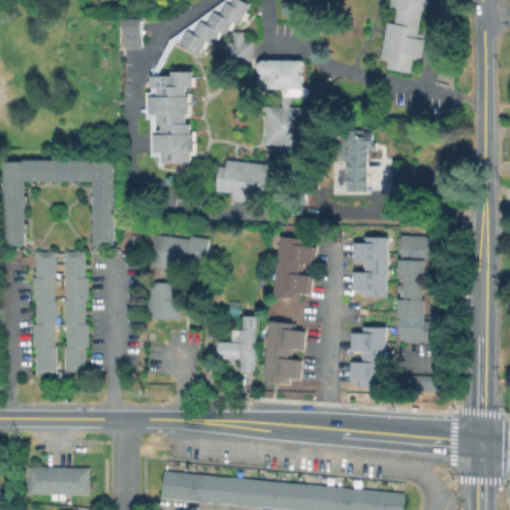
[(176,43),(173,39),(227,0),(246,0),(245,2),(250,5),(239,26),(233,23),(226,35),(220,32),(212,45),(206,42),(199,55),(176,43)]
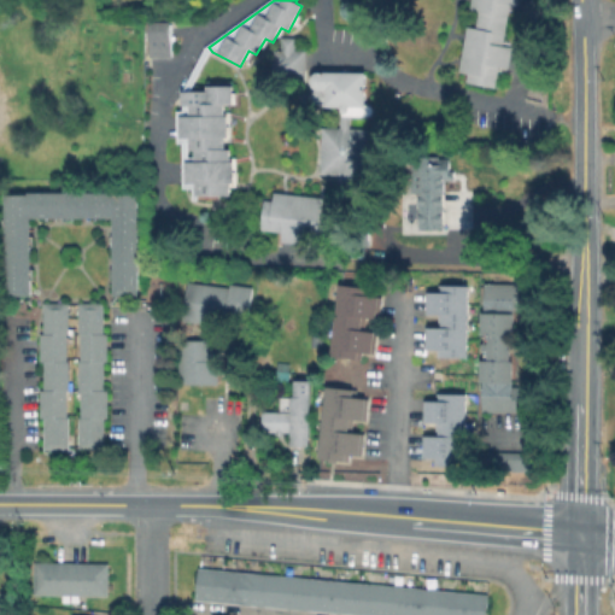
[(520,0),(519,7),(510,6),(502,47),(511,48),(508,70),(498,69),(495,88),(464,82),(466,75),(458,74),(467,27),(474,29),(478,12),(469,11),(470,0),(520,0)]
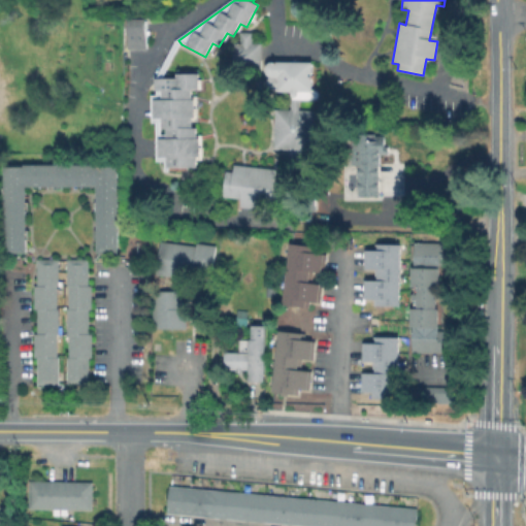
[(146,18),(146,52),(125,52),(126,18),(146,18)]
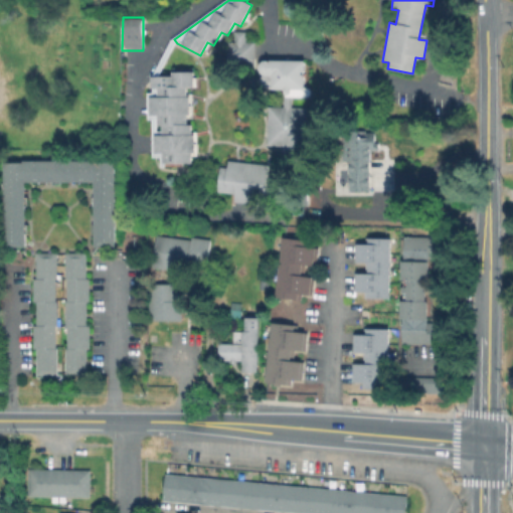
[(305,63),(305,91),(310,91),(310,102),(294,101),(294,111),(306,111),(306,149),(268,149),(269,108),(283,108),(283,92),(274,92),(274,84),(261,84),(262,67),(269,68),(269,63),(305,63)]
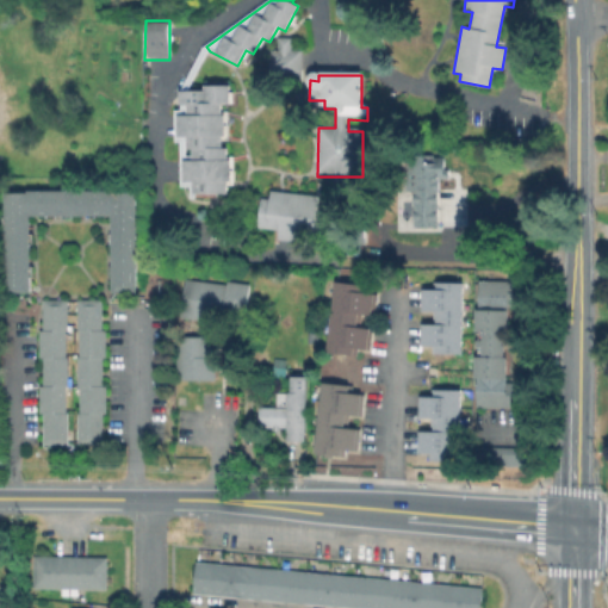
[(180,91),(187,92),(204,92),(205,86),(230,87),(230,104),(221,104),(221,116),(225,116),(225,137),(221,137),(222,149),(227,149),(227,161),(230,161),(230,182),(227,182),(227,196),(194,194),(194,198),(191,198),(190,186),(180,186),(180,142),(174,142),(174,112),(180,112),(180,91)]
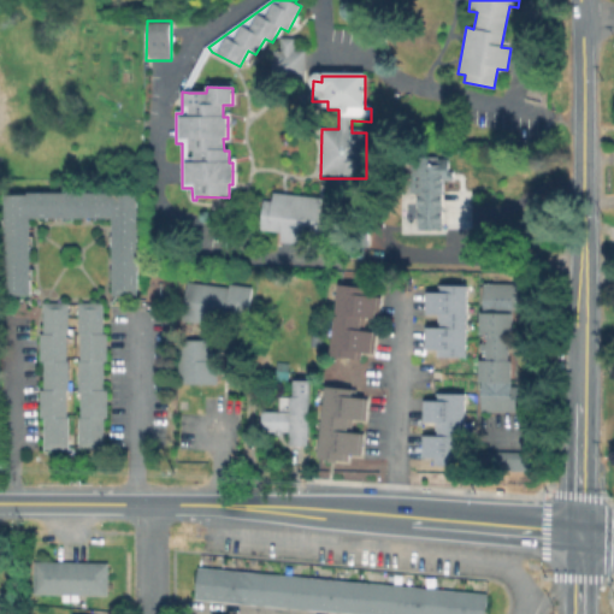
[(450,173),(450,179),(443,179),(443,193),(443,204),(424,202),(424,165),(447,165),(447,173),(450,173)]
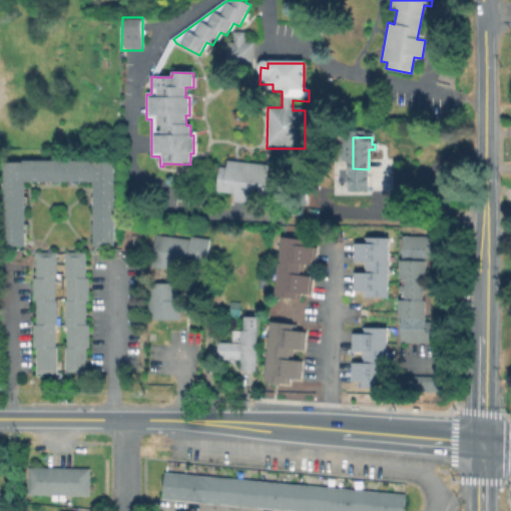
[(377,168),(377,150),(387,150),(387,168),(377,168)]
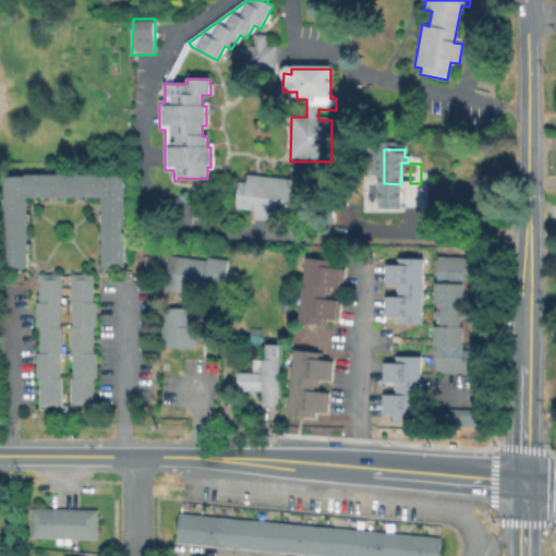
[(104,174),(104,177),(124,177),(124,268),(103,268),(101,198),(27,198),(27,268),(4,268),(3,177),(25,177),(25,176),(104,174)]
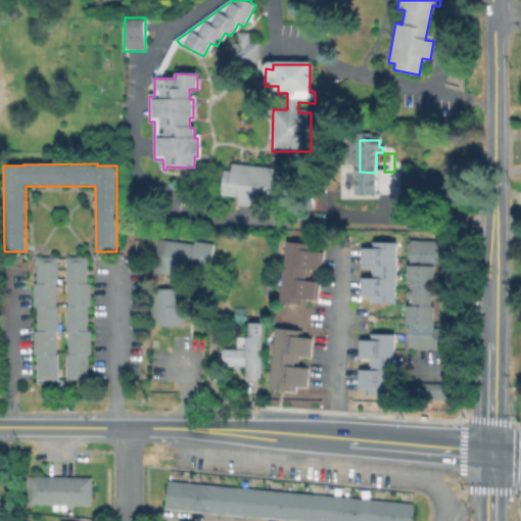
[(273,169),(272,176),(280,177),(277,202),(261,200),(259,207),(237,205),(238,197),(221,195),(224,171),(231,172),(232,163),(273,169)]
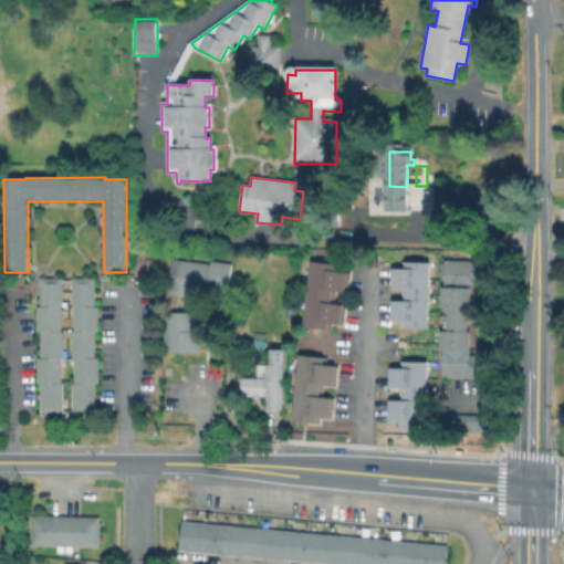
[(171,260),(209,265),(210,262),(231,264),(227,296),(208,294),(208,298),(189,295),(189,299),(167,295),(171,260)]
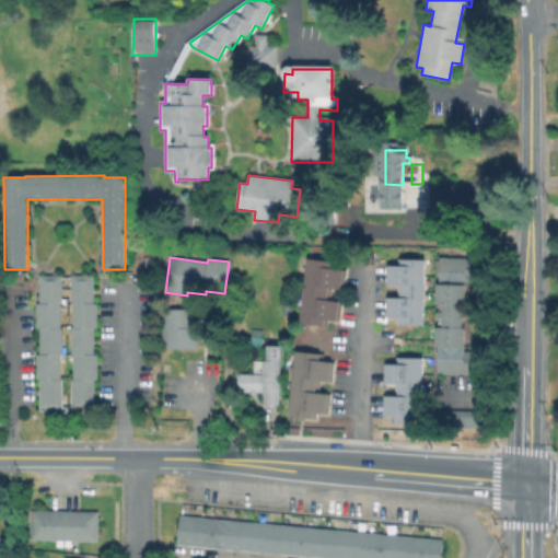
[(343,272),(340,292),(326,291),(324,304),(338,305),(336,321),(323,320),(323,328),(299,325),(305,257),(329,260),(328,271),(343,272)]
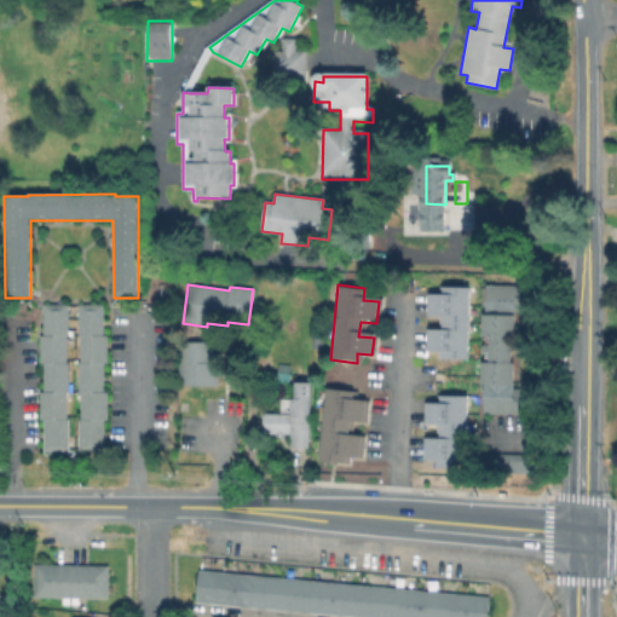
[(535,288),(534,312),(514,312),(514,316),(515,316),(514,336),(512,336),(511,362),(513,362),(513,385),(512,385),(511,388),(534,388),(534,414),(518,414),(518,415),(476,414),(477,381),(480,381),(483,316),(485,316),(485,286),(524,287),(524,288),(535,288)]
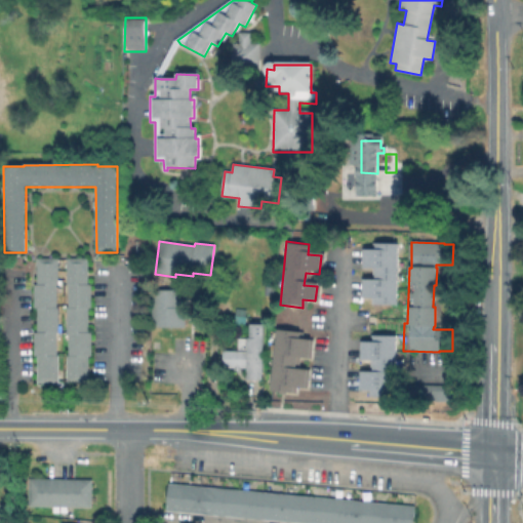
[(398,246),(397,305),(371,305),(371,298),(364,298),(364,283),(371,283),(371,271),(362,271),(362,250),(384,250),(384,246),(398,246)]
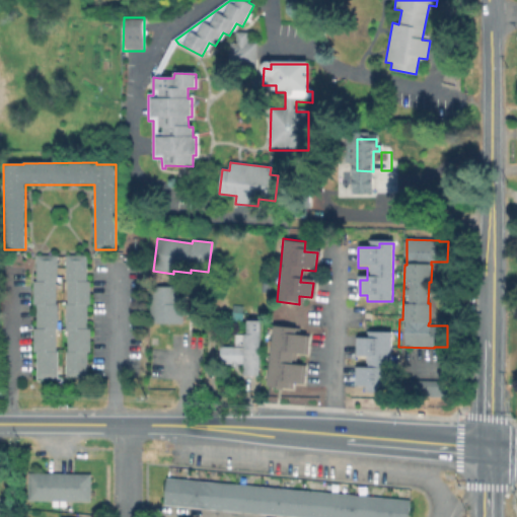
[(57,255),(57,282),(56,282),(55,305),(57,305),(57,329),(56,329),(56,352),(57,352),(58,378),(35,378),(35,352),(32,352),(32,329),(35,329),(37,305),(32,305),(32,282),(35,282),(35,255),(57,255)]
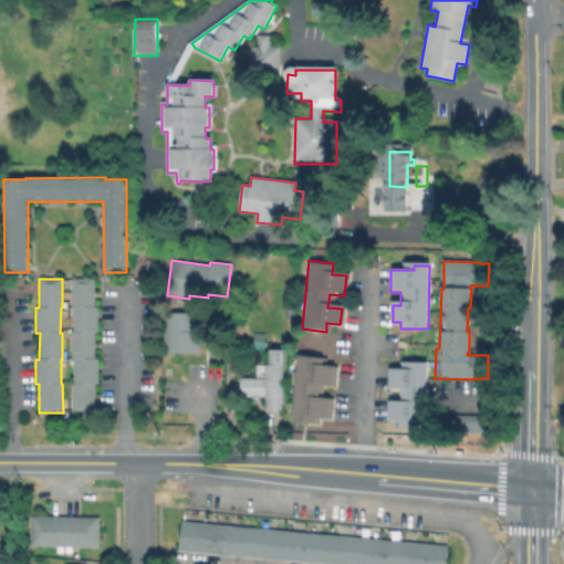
[(97,307),(97,333),(94,333),(94,359),(97,359),(97,385),(94,385),(94,413),(71,413),(71,384),(72,384),(72,359),(71,359),(71,333),(73,333),(73,307),(71,307),(70,279),(94,279),(94,307),(97,307)]
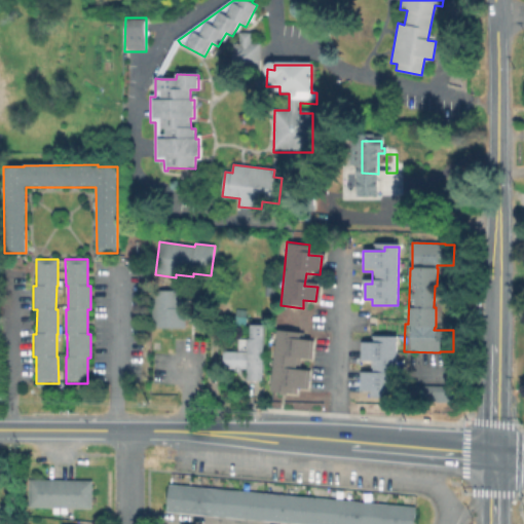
[(266,285),(273,286),(271,297),(264,296),(266,285)]
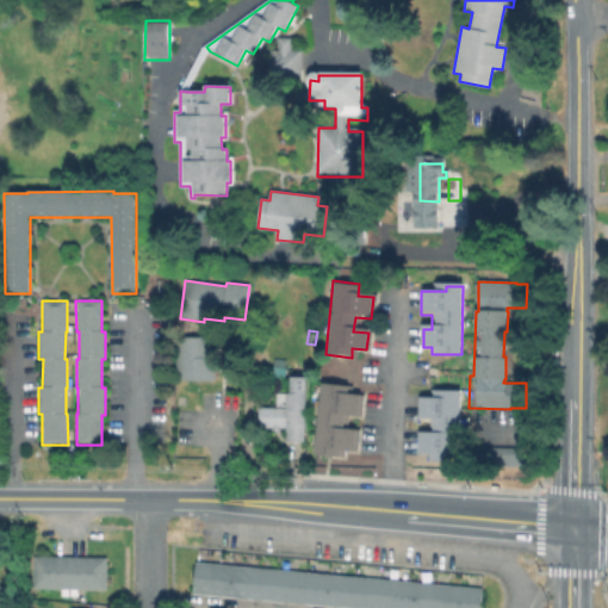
[(215,358),(215,380),(177,380),(177,337),(211,337),(211,358),(215,358)]
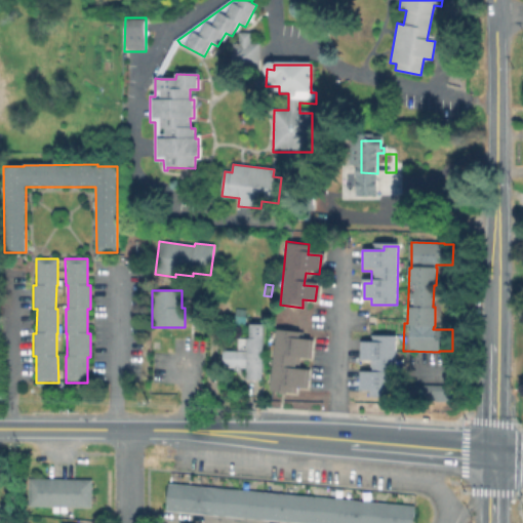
[(239,352),(239,340),(248,342),(249,326),(265,327),(263,386),(242,385),(242,369),(225,368),(225,352),(239,352)]
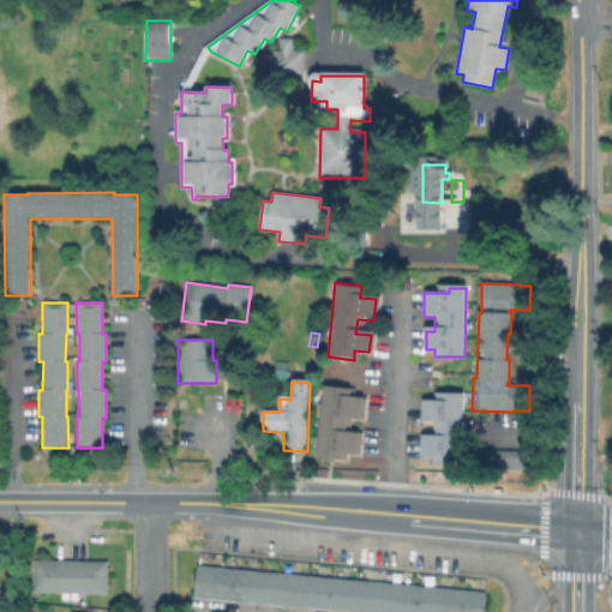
[(364,403),(361,420),(348,418),(346,431),(363,433),(360,455),(345,454),(343,461),(315,456),(324,384),(351,388),(348,401),(364,403)]
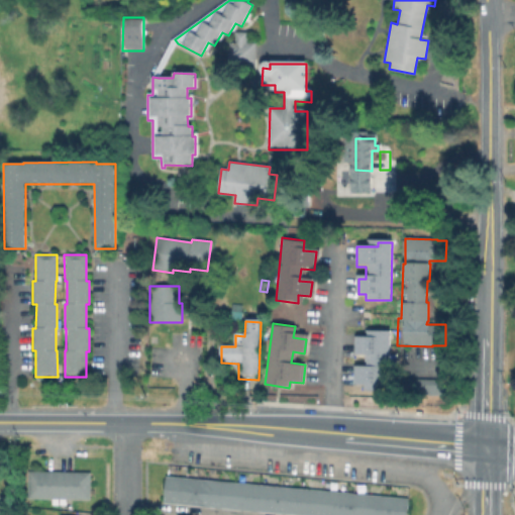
[(389,333),(389,391),(368,391),(368,385),(355,385),(355,368),(364,368),(364,355),(356,355),(356,337),(368,337),(368,333),(389,333)]
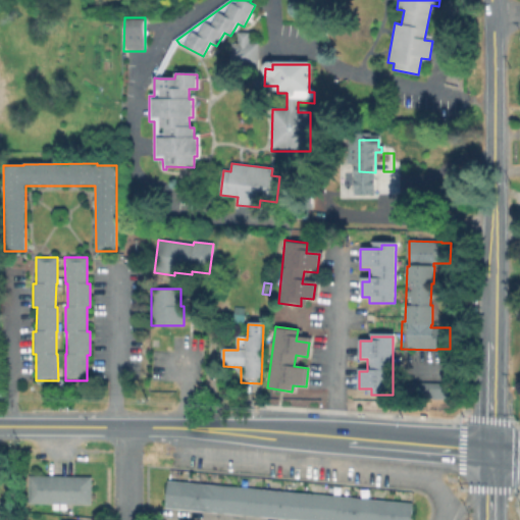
[(454,384),(454,401),(404,400),(404,383),(454,384)]
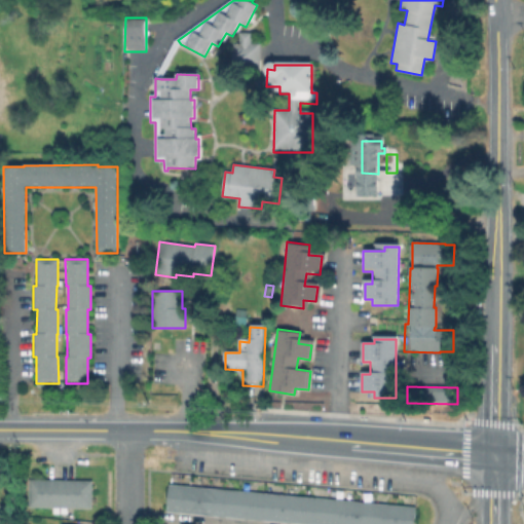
[(91,482),(90,510),(27,508),(28,480),(91,482)]
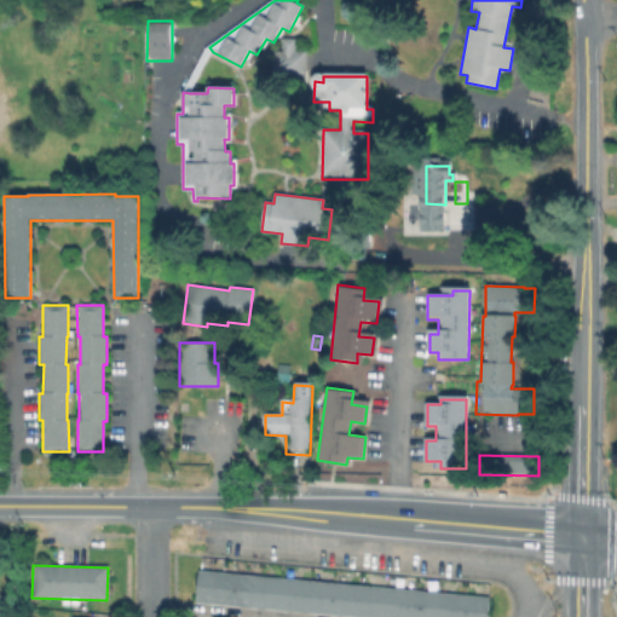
[(489,598),(486,616),(336,616),(195,604),(199,571),(489,598)]
